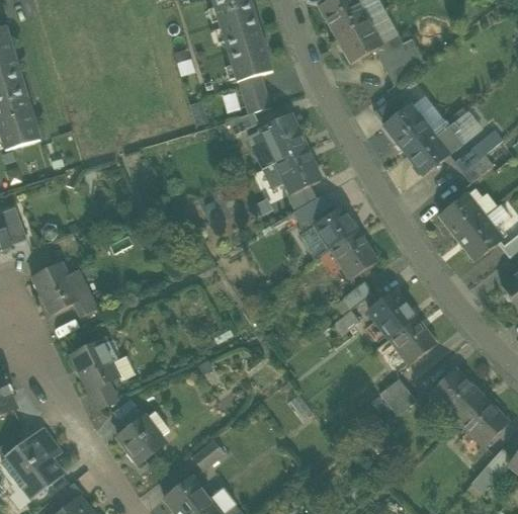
[(213,0),(239,80),(261,73),(273,70),(251,0),(213,0)]
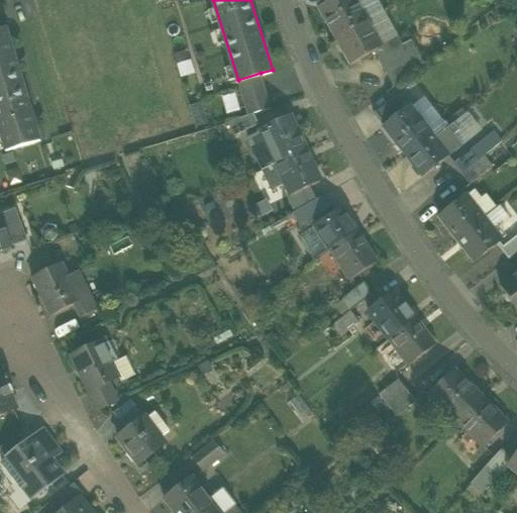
[(318,4),(335,34),(369,16),(358,0),(325,0),(318,4)]
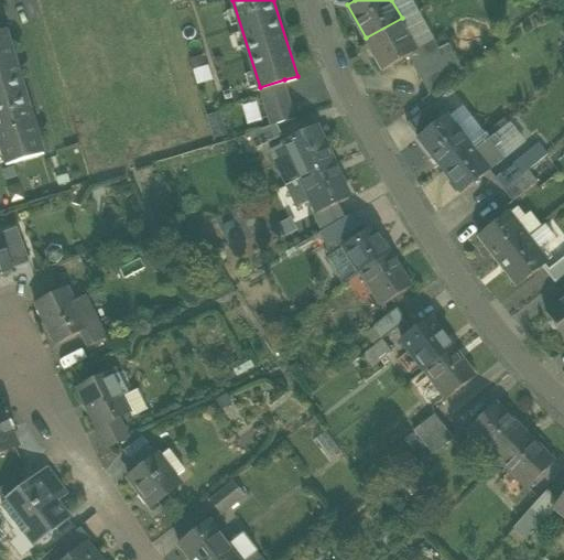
[(391,0),(402,18),(409,13),(416,9),(411,0),(391,0)]
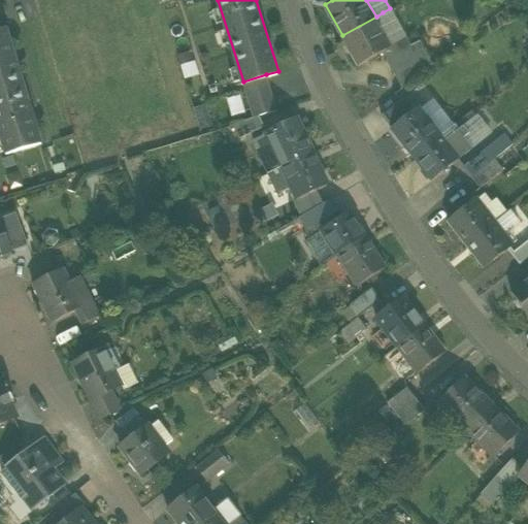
[(405,36),(390,8),(383,12),(389,25),(382,28),(391,44),(405,36)]
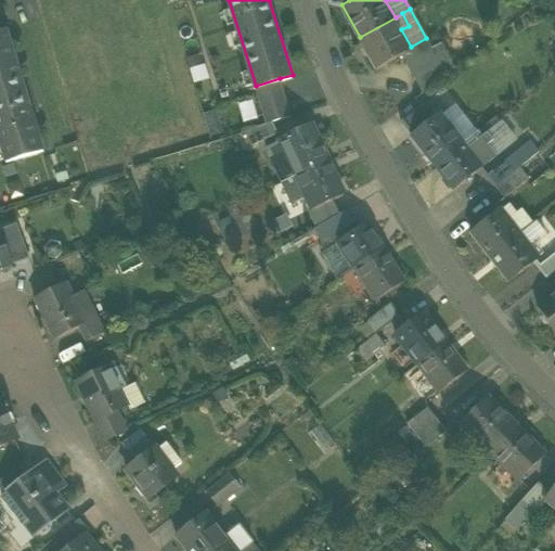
[(402,13),(396,17),(360,37),(376,66),(405,50),(411,47),(401,29),(409,26),(402,13)]
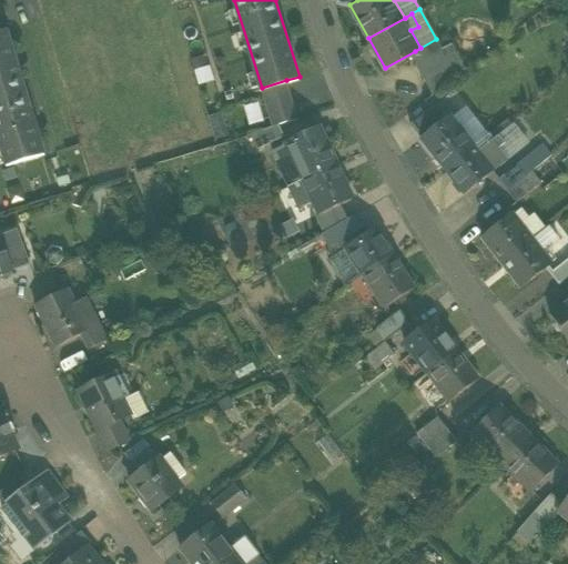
[(0,32),(0,99),(26,92),(7,30),(0,32)]
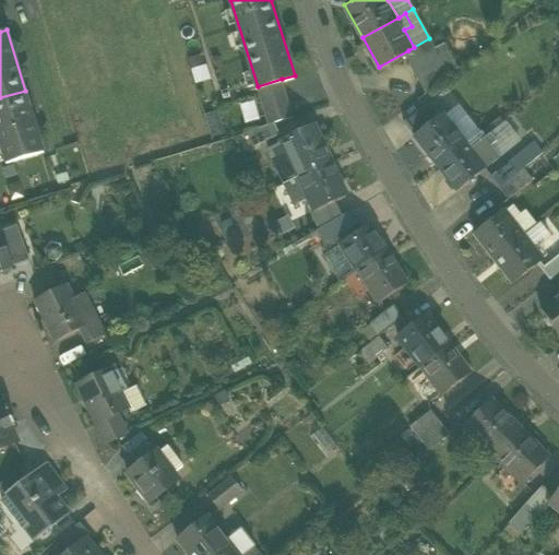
[(408,50),(428,86),(460,62),(442,32),(429,38),(414,47),(408,50)]
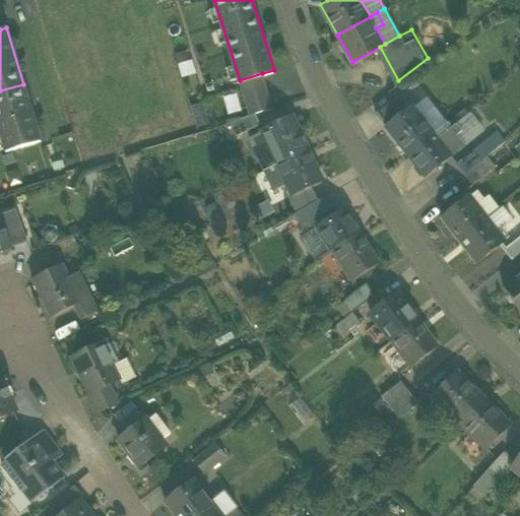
[(192,56),(177,60),(182,74),(197,70),(192,56)]
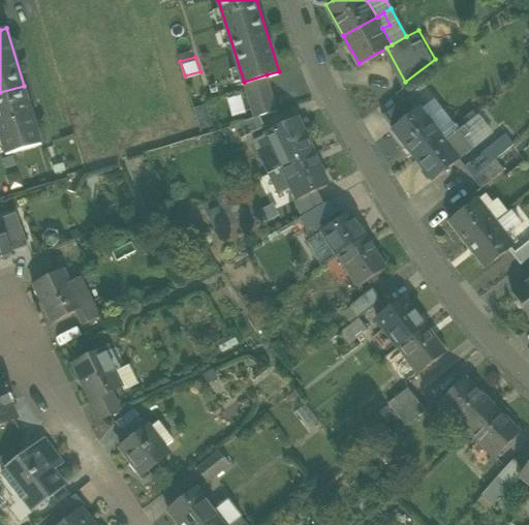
[(253,115),(259,113),(277,107),(267,74),(244,82),(253,115)]
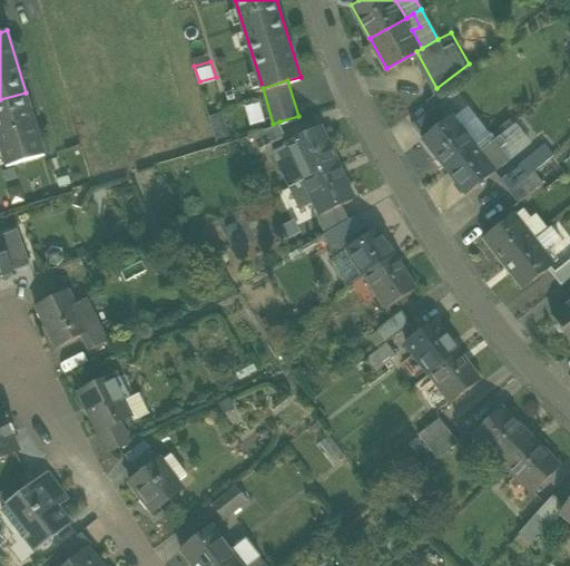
[(46,155),(26,93),(0,99),(0,142),(8,166),(46,155)]
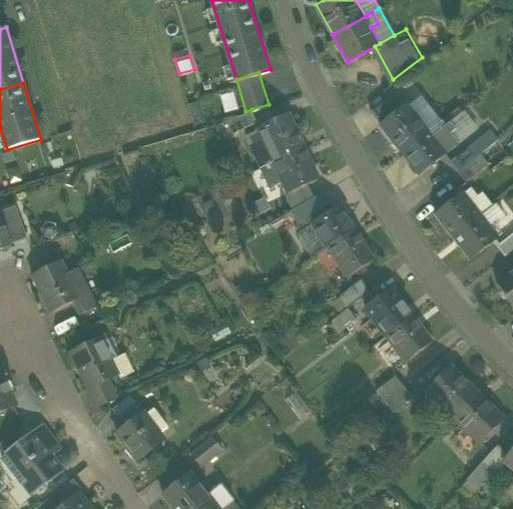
[(238,106),(232,89),(218,93),(223,111),(238,106)]
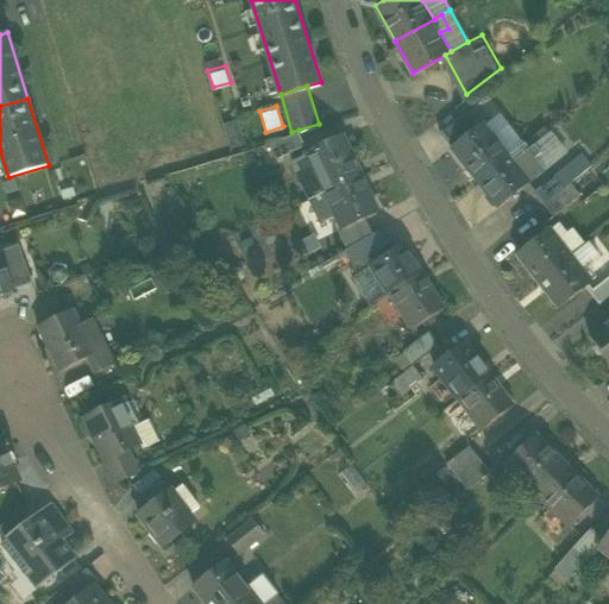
[(438,127),(451,144),(473,126),(460,109),(438,127)]
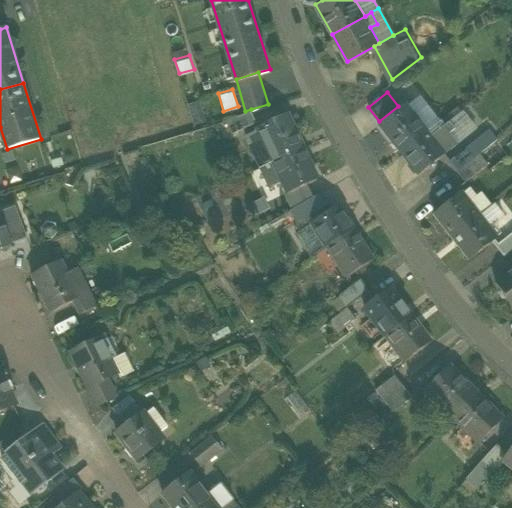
[(420,93),(407,104),(426,128),(430,133),(444,123),(420,93)]
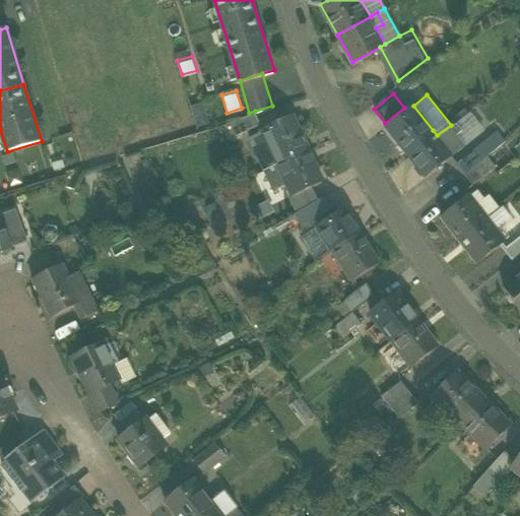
[(385,123),(406,151),(433,130),(413,106),(411,103),(404,108),(385,123)]
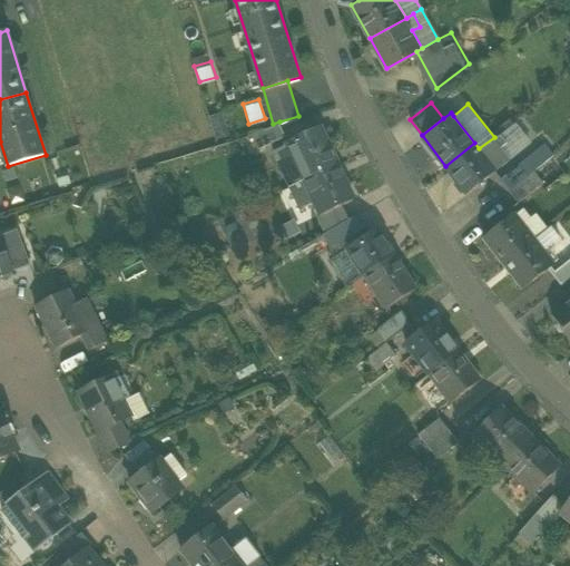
[(514,120),(500,132),(507,140),(500,145),(509,157),(531,140),(514,120)]
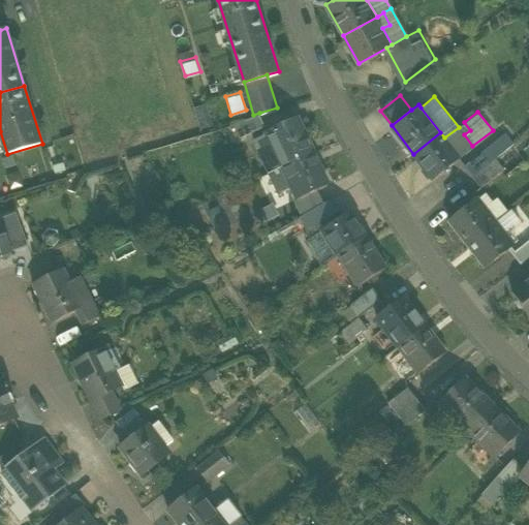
[(265,125),(259,113),(253,115),(234,124),(239,136),(265,125)]
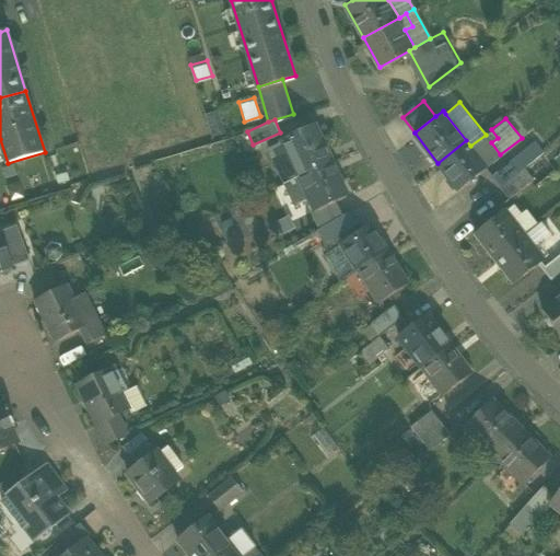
[(282,139),(299,174),(330,159),(314,124),(282,139)]
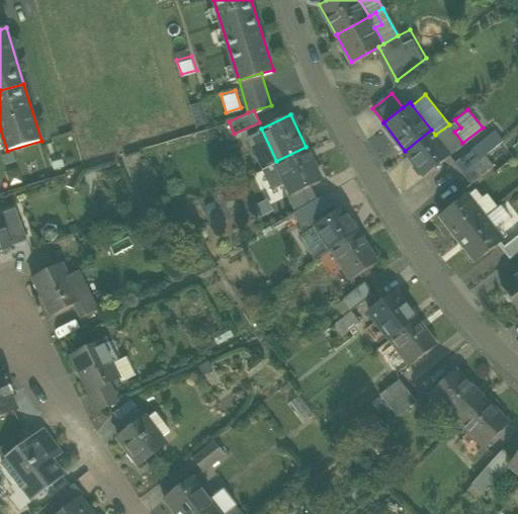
[(449,124),(435,135),(449,153),(462,143),(454,132),(460,127),(454,119),(449,124)]
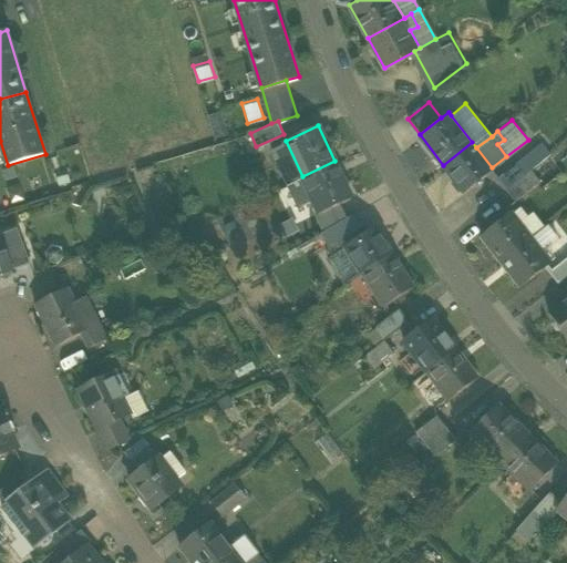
[(496,177),(504,188),(527,170),(552,151),(544,140),(496,177)]
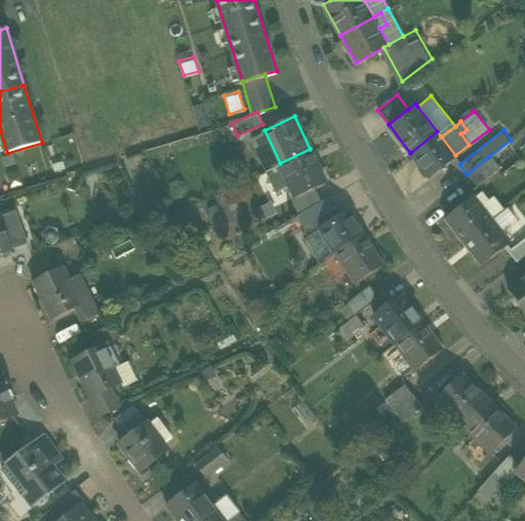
[(250,136),(266,169),(280,163),(265,130),(250,136)]
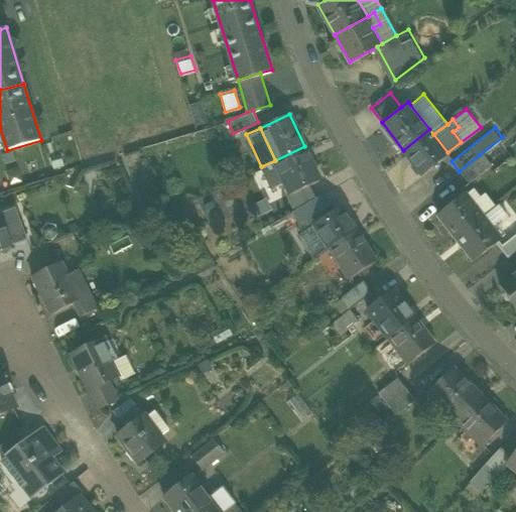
[(447,153),(447,152),(433,134),(429,129),(403,150),(422,173),(447,153)]
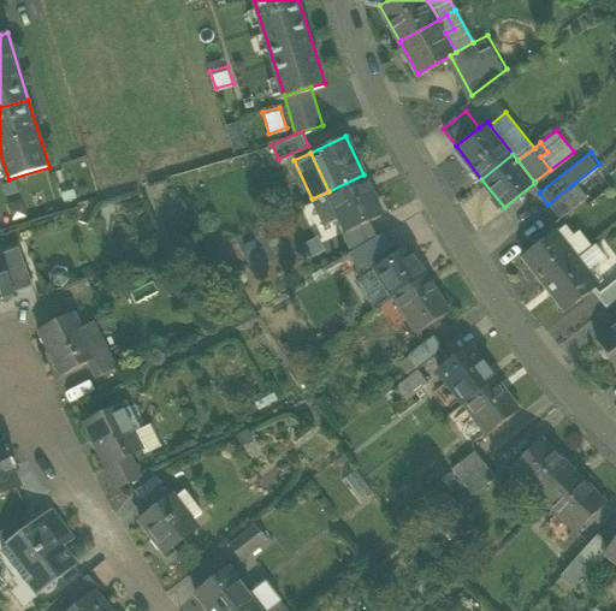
[(381,212),(363,175),(329,191),(338,212),(347,229),(369,218),(381,212)]
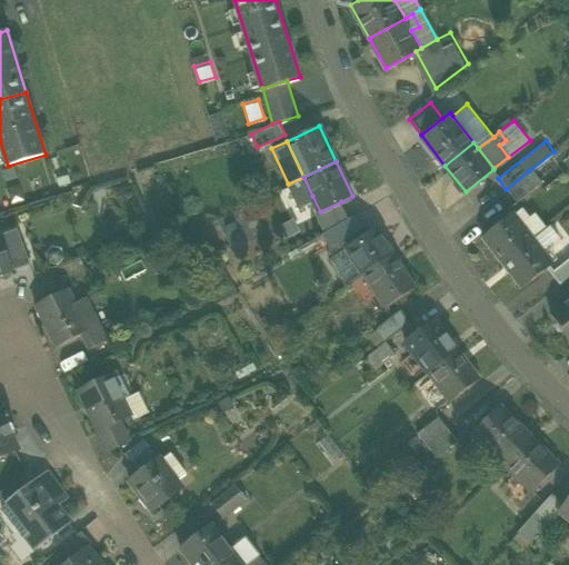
[(537,181),(529,170),(506,189),(515,199),(537,181)]
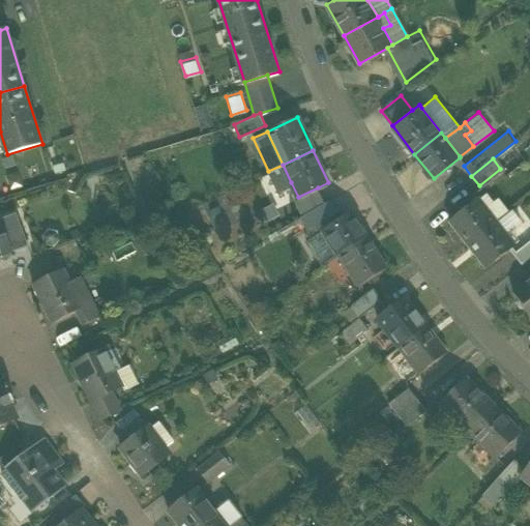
[(283,165),(268,171),(276,188),(291,182),(283,165)]
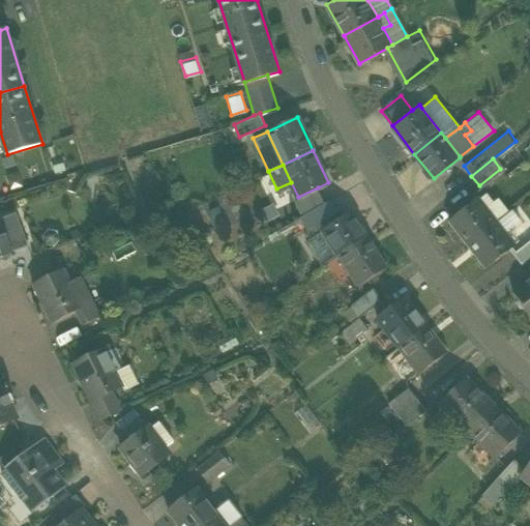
[(293,200),(299,214),(325,201),(318,187),(298,197),(293,200)]
